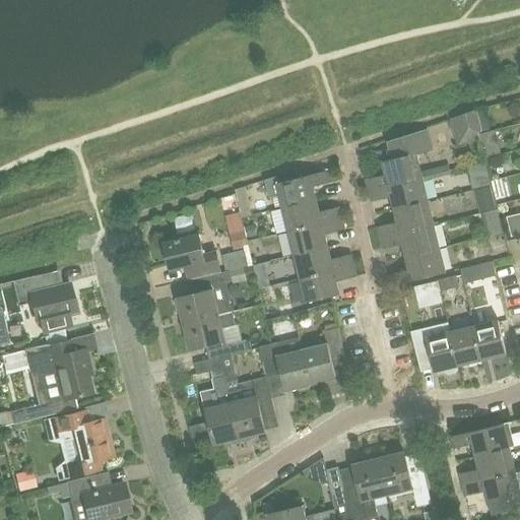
[(476,110),(461,116),(466,135),(482,132),(477,110),(477,111),(476,110)]
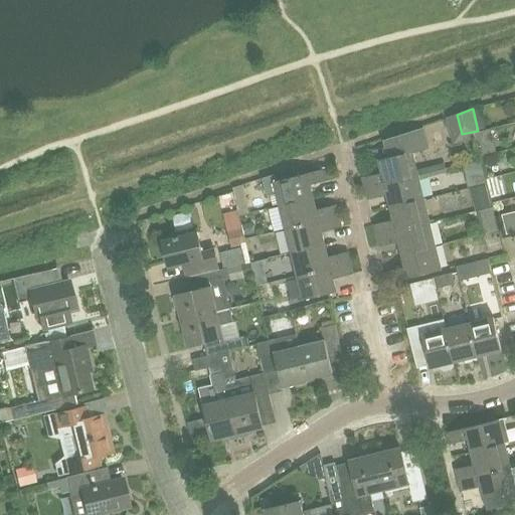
[(362,177),(365,188),(417,175),(411,152),(426,148),(421,127),(387,138),(391,156),(378,159),(381,172),(362,177)]
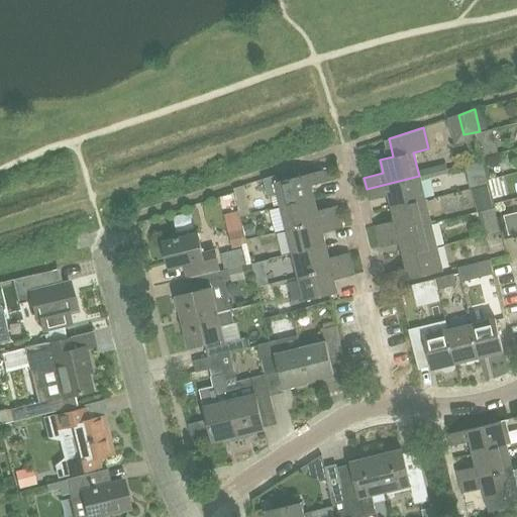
[(496,128),(480,132),(486,157),(502,152),(496,128)]
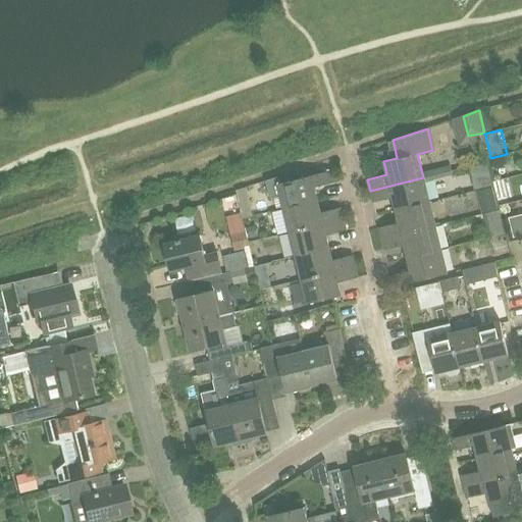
[(331,170),(283,181),(278,178),(277,176),(266,180),(270,198),(281,195),(284,208),(317,199),(314,187),(334,183),(331,170)]
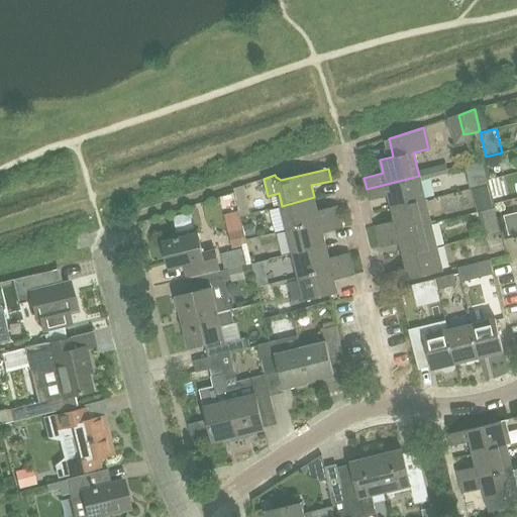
[(419,176),(367,189),(370,200),(389,195),(392,208),(425,199),(419,176)]
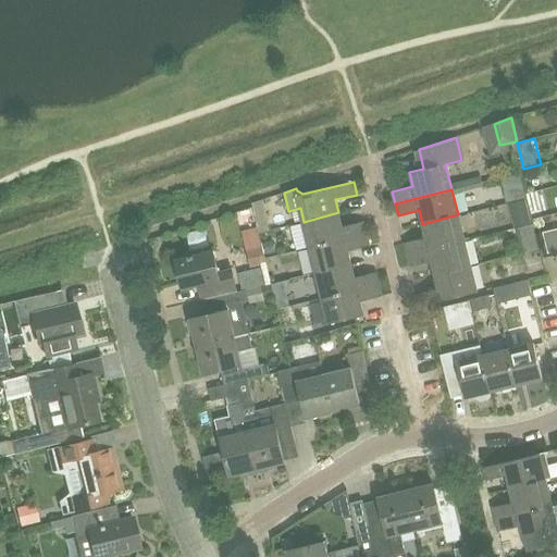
[(525,198),(523,189),(504,194),(506,202),(525,198)]
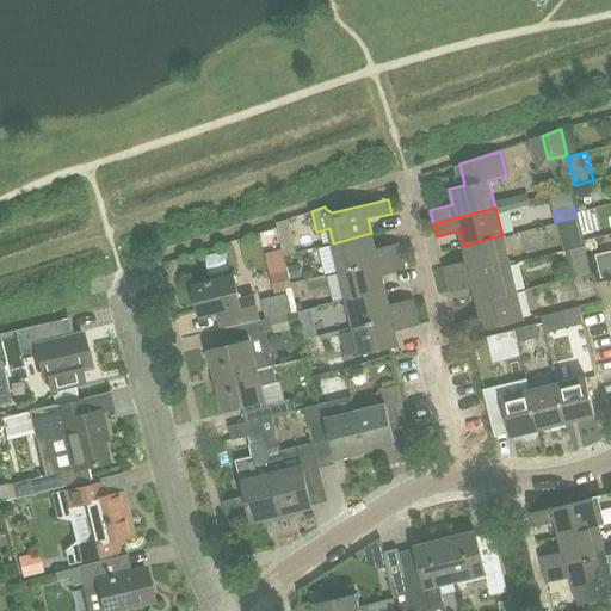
[(375,248),(371,233),(333,244),(339,271),(402,255),(399,242),(375,248)]
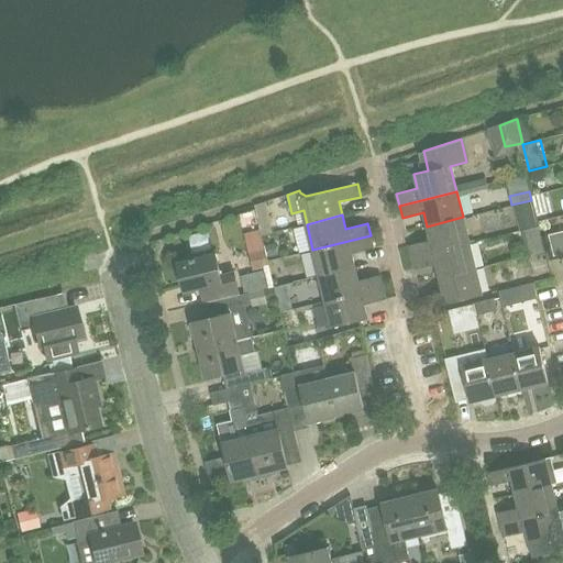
[(463,217),(427,227),(430,239),(409,244),(412,257),(470,242),(463,217)]
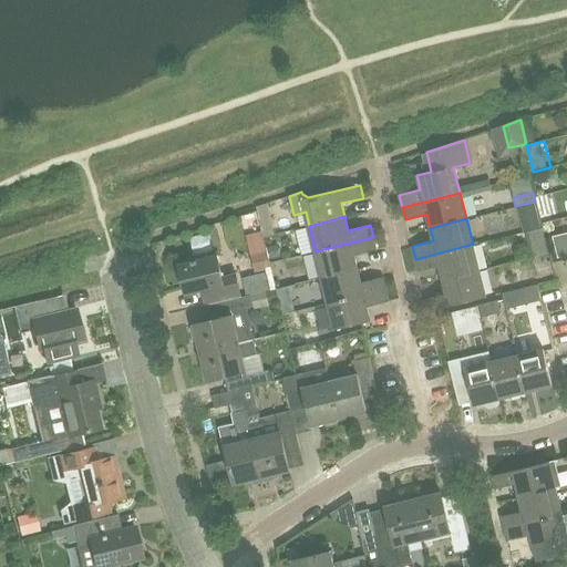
[(538,219),(522,224),(523,233),(540,228),(538,219)]
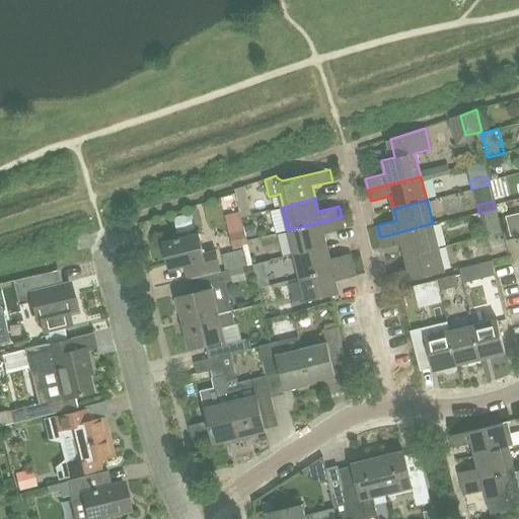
[(227,214),(232,239),(244,236),(239,211),(227,214)]
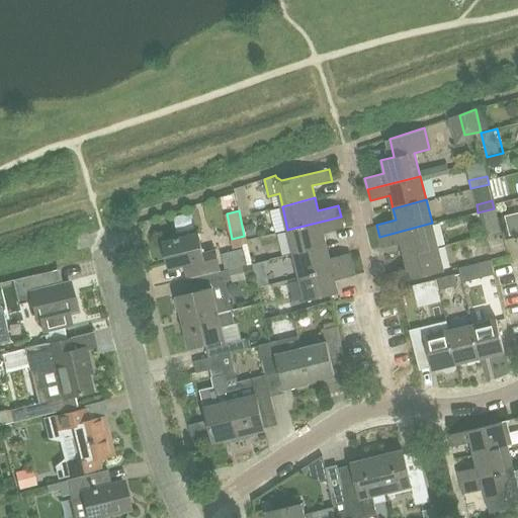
[(517,211),(505,216),(510,234),(517,232),(517,211)]
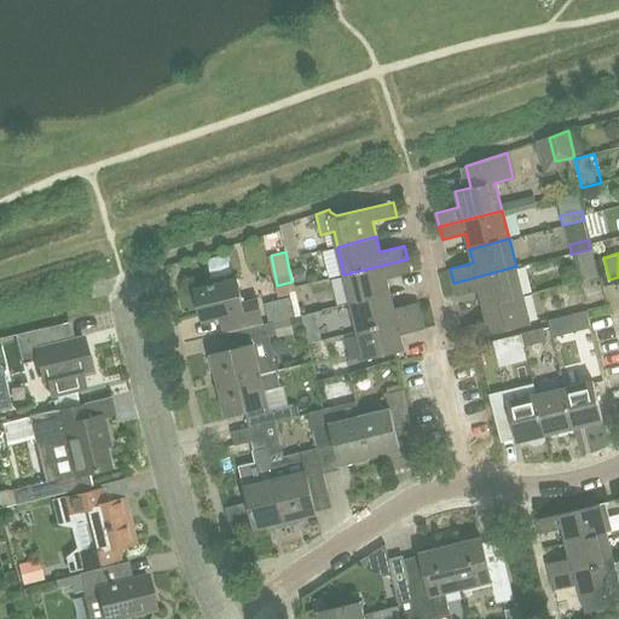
[(408,259),(343,275),(351,302),(391,293),(387,278),(410,272),(408,259)]
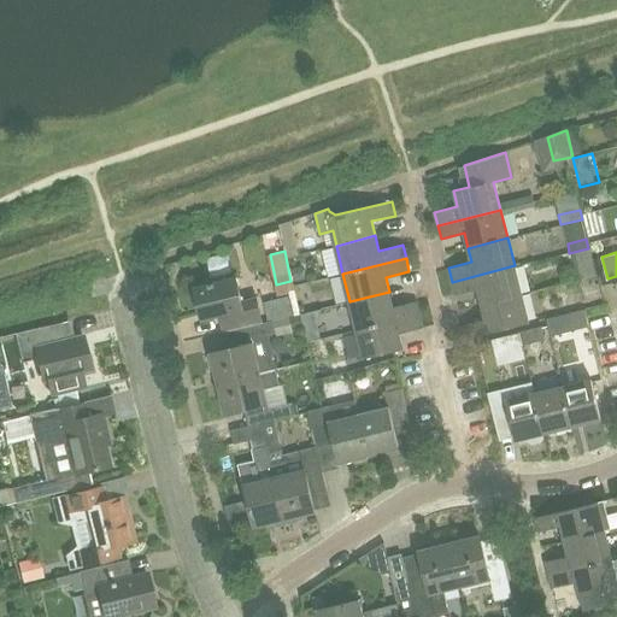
[(522,294),(515,265),(452,282),(454,295),(479,289),(482,304),(522,294)]
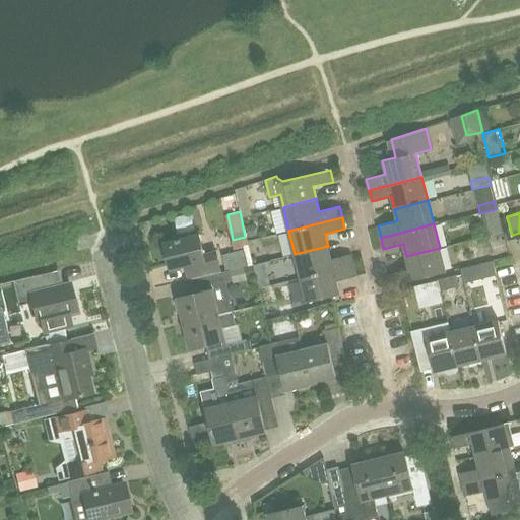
[(255,225),(245,228),(248,239),(257,237),(255,225)]
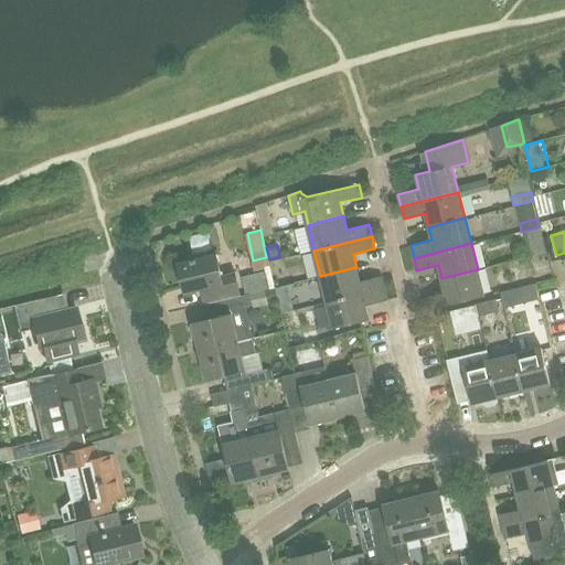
[(227,299),(241,296),(234,272),(222,275),(216,254),(179,263),(185,294),(201,289),(204,305),(206,304),(227,299)]
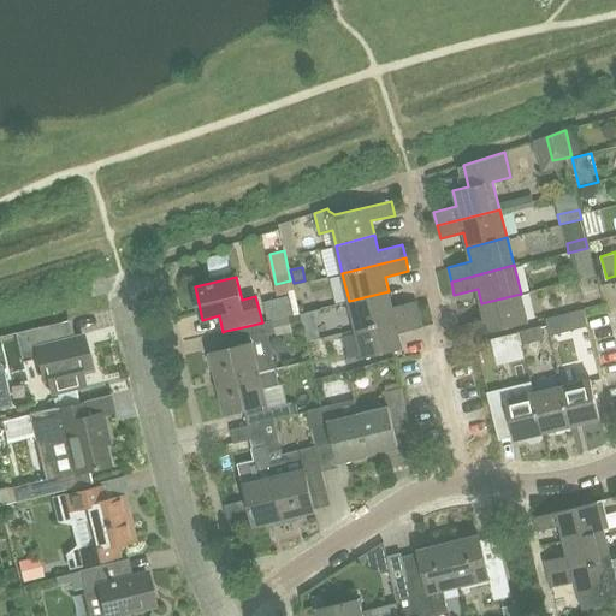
[(392,307),(389,291),(349,301),(356,329),(419,313),(416,301),(392,307)]
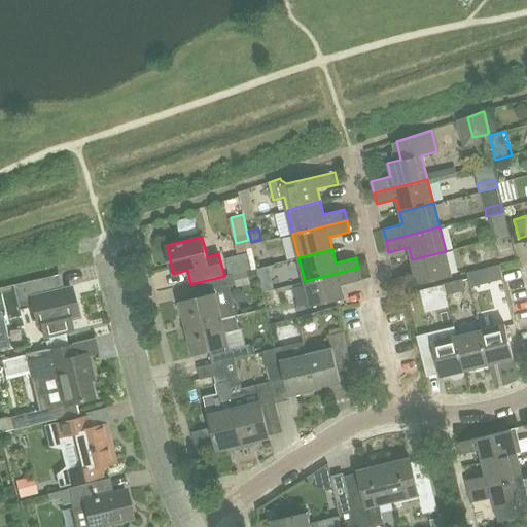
[(446,251),(412,259),(415,272),(395,277),(398,289),(452,276),(446,251)]
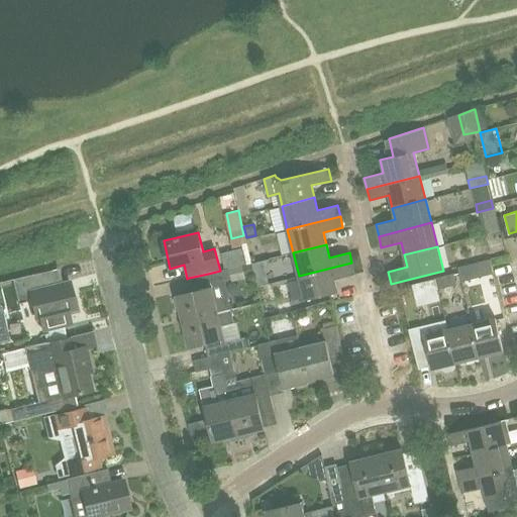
[(241,266),(247,265),(243,248),(221,253),(225,270),(228,269),(241,266)]
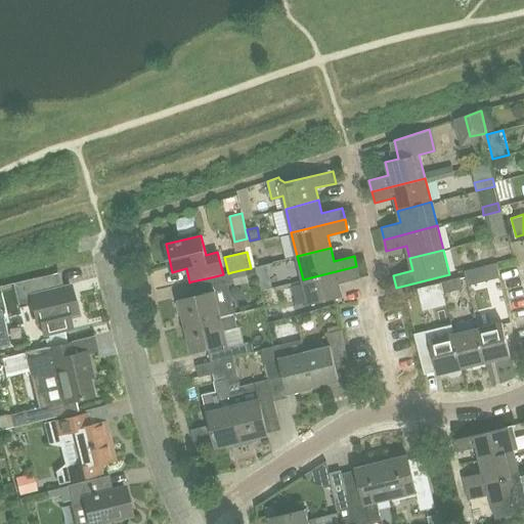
[(356,266),(303,279),(309,304),(343,296),(340,282),(359,277),(356,266)]
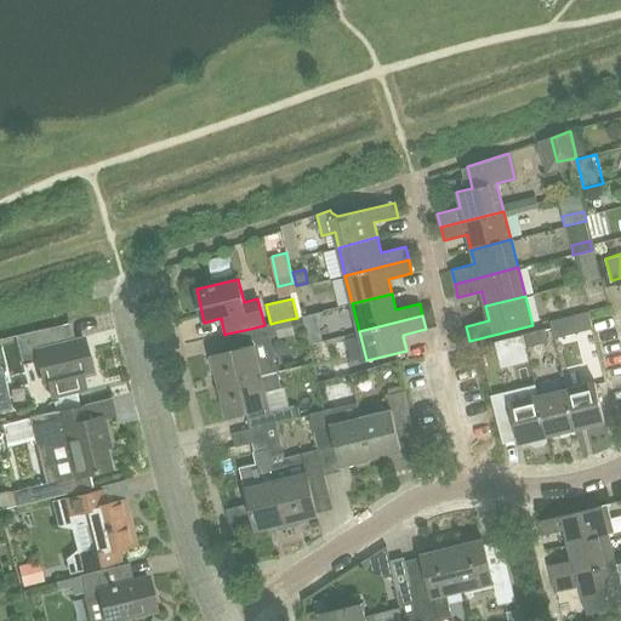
[(297,318),(290,319),(294,336),(306,332),(306,331),(302,317),(297,318)]
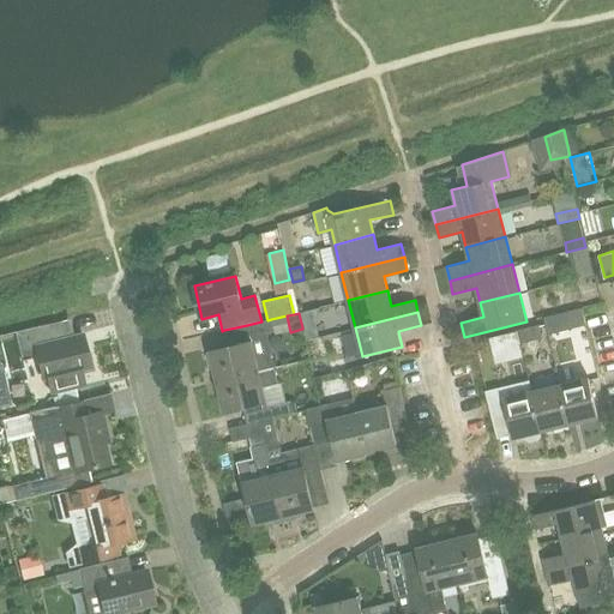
[(543,317),(546,324),(548,335),(565,331),(560,313),(543,317)]
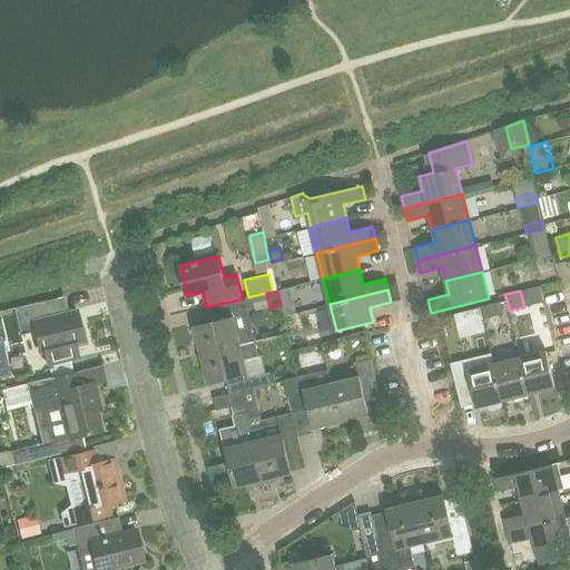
[(248,297),(243,298),(229,302),(232,313),(255,307),(255,306),(252,296),(248,297)]
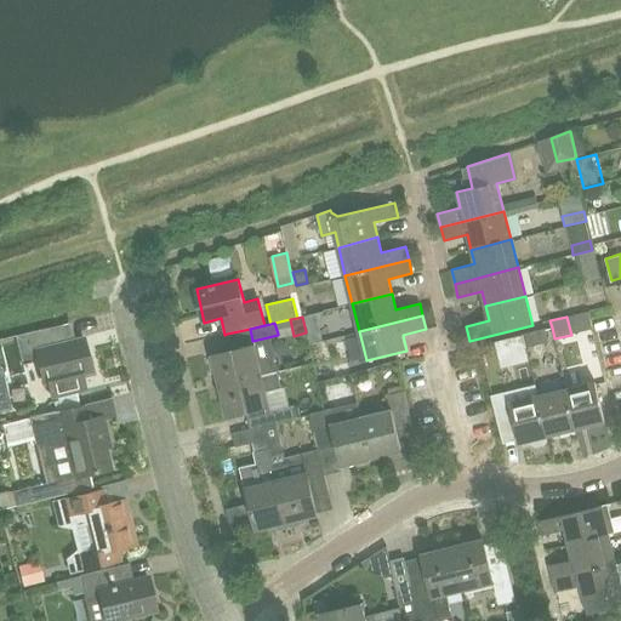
[(23,362),(39,358),(45,385),(50,383),(53,397),(87,389),(84,375),(92,372),(84,339),(53,346),(50,328),(17,335),(23,362)]
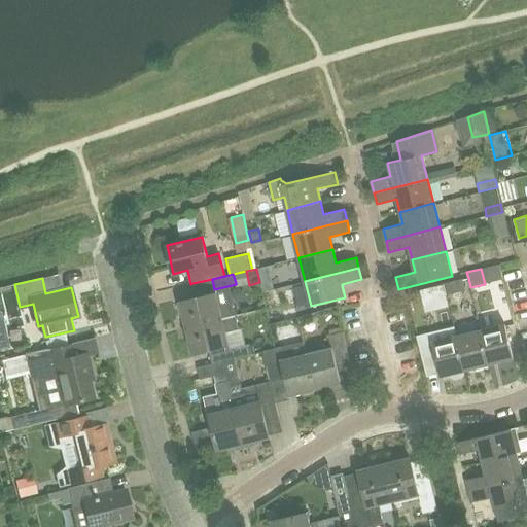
[(271,278),(259,281),(259,282),(262,292),(274,289),(271,278)]
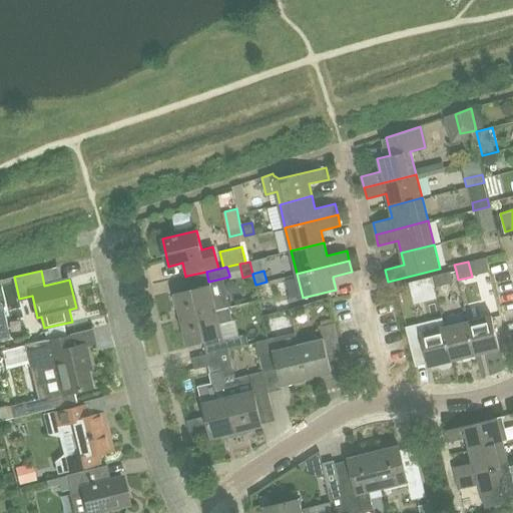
[(454,283),(451,272),(433,277),(435,287),(454,283)]
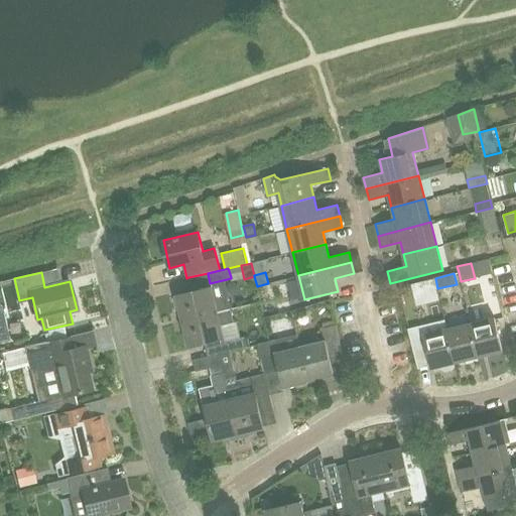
[(432,290),(430,279),(412,284),(414,294),(432,290)]
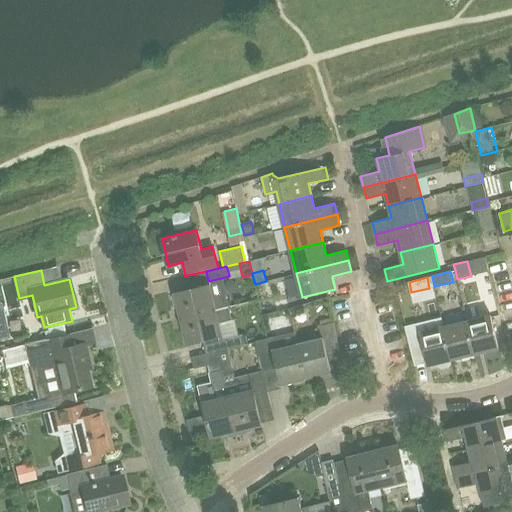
[(181,318),(216,309),(229,306),(226,295),(213,298),(210,284),(175,293),(181,318)]
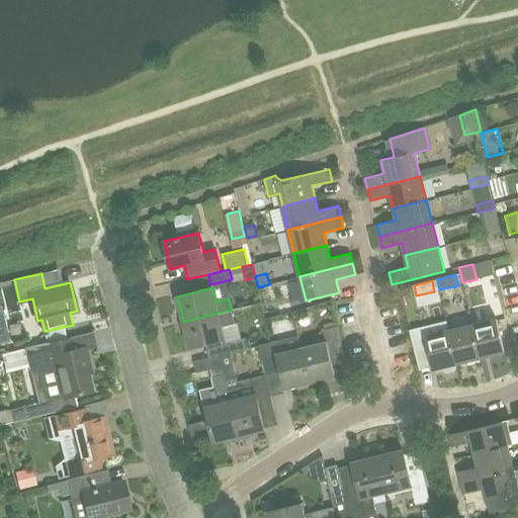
[(232,310),(219,313),(183,322),(189,348),(225,339),(222,326),(235,324),(232,310)]
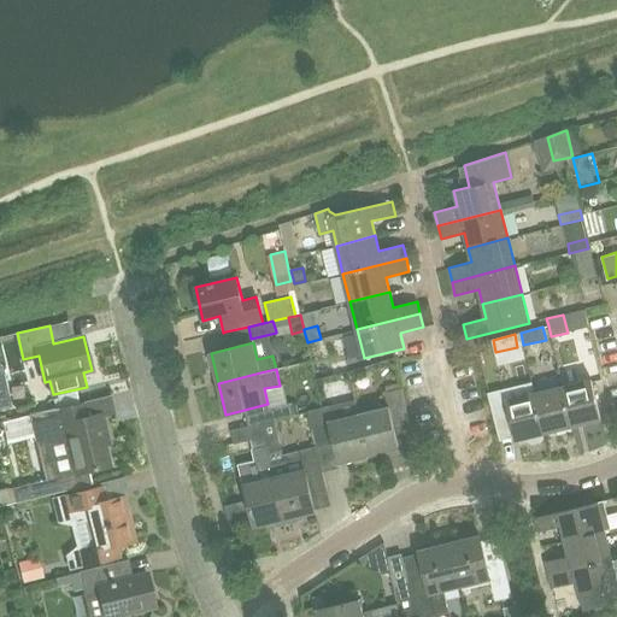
[(563,386),(573,425),(601,418),(592,378),(563,386)]
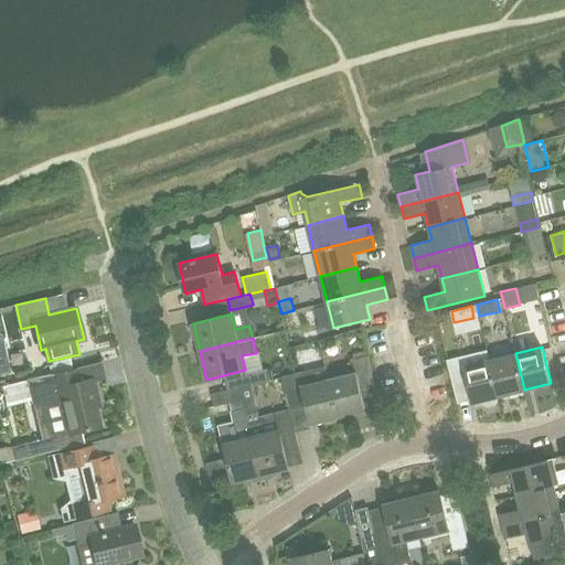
[(472,403),(483,400),(484,404),(488,406),(497,404),(498,401),(498,396),(499,396),(490,360),(488,351),(448,361),(451,375),(465,372),(472,403)]
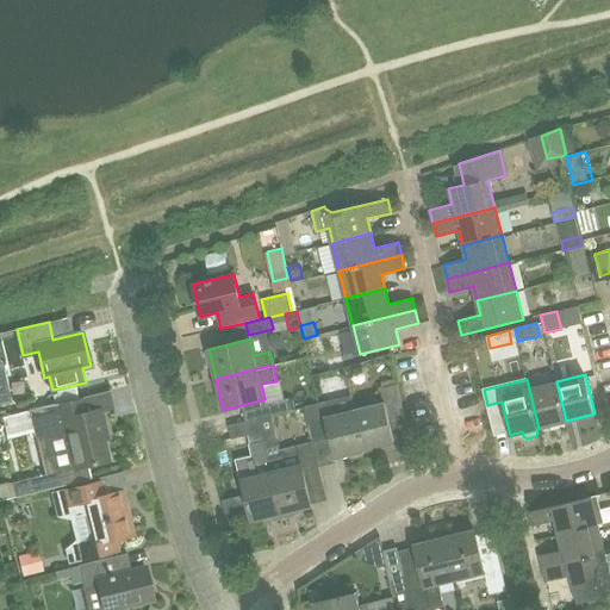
[(556,381),(529,388),(539,428),(566,421),(556,381)]
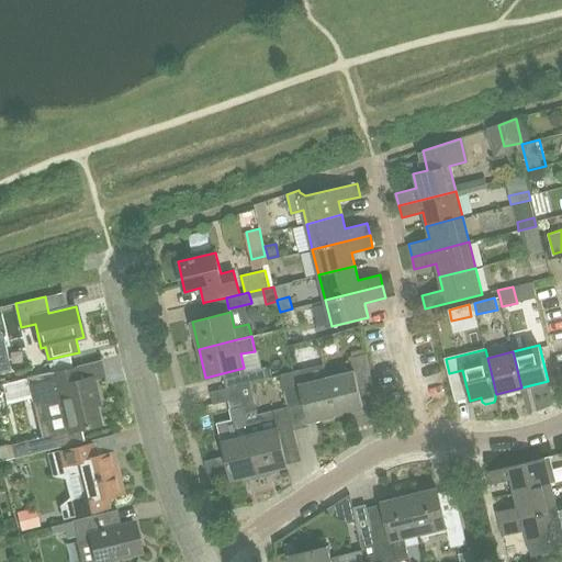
[(0,373),(11,371),(7,355),(0,356),(0,373)]
